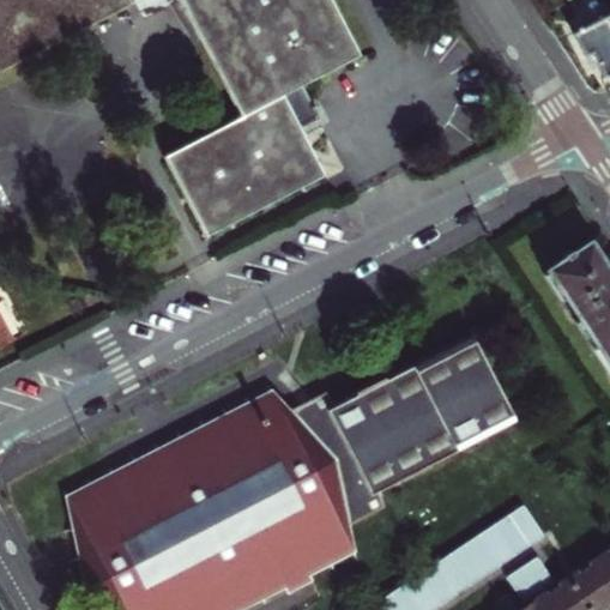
[(162,155),(204,237),(324,174),(283,98),(361,58),(331,0),(0,0),(0,67),(130,0),(179,0),(240,116),(162,155)]
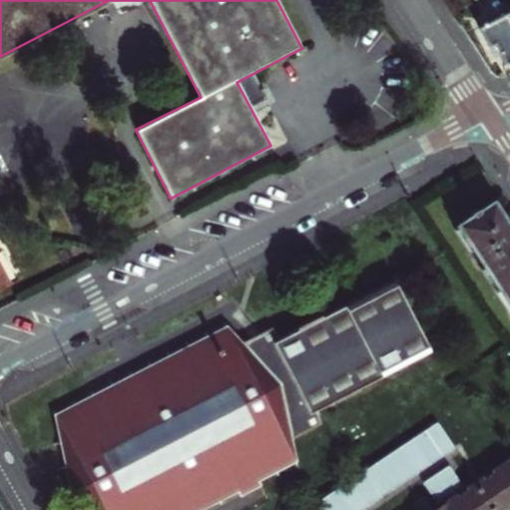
[(109,0),(117,14),(143,0),(109,0)]
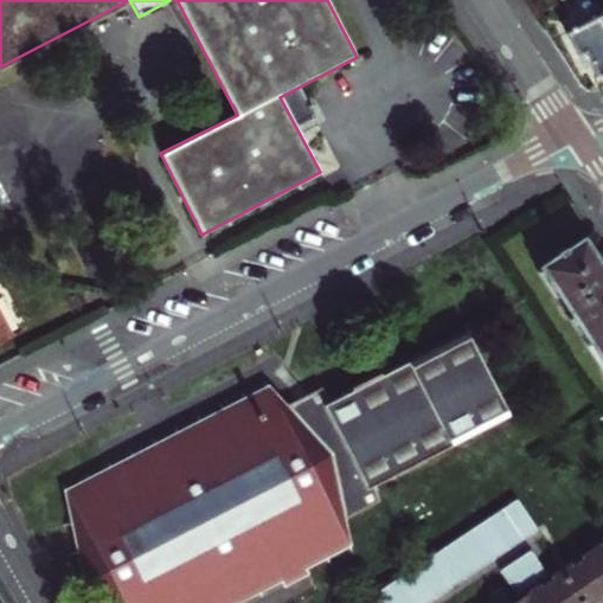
[(602,25),(594,10),(564,25),(582,58),(589,55),(602,78),(602,25)]
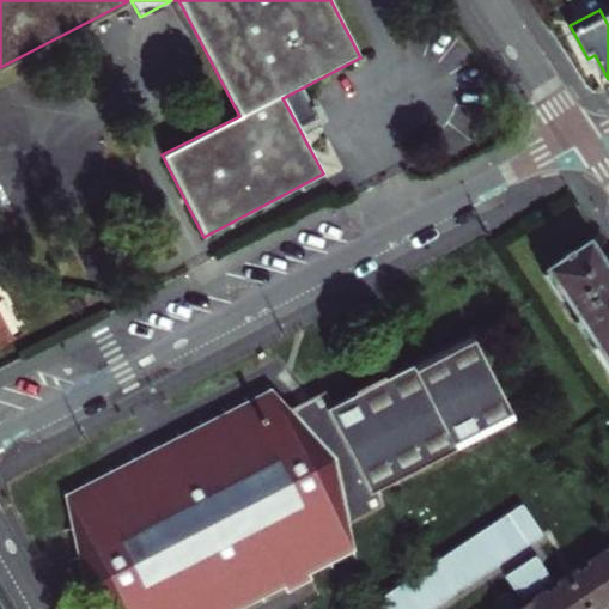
[(608,270),(591,244),(548,272),(565,297),(597,346),(608,363),(608,270)]
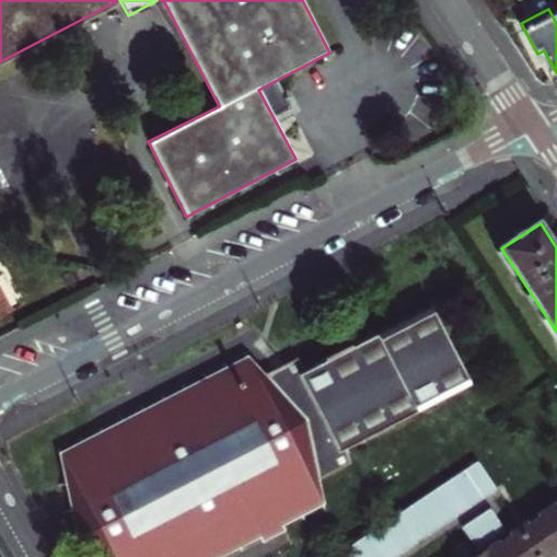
[(510,275),(517,271),(501,248),(495,253),(510,275)]
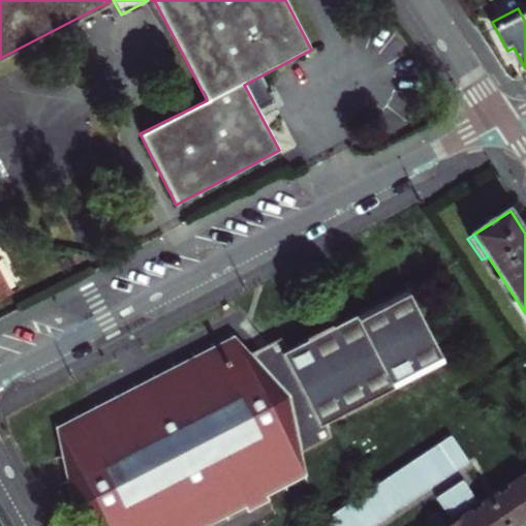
[(0,277),(0,302),(10,297),(0,277)]
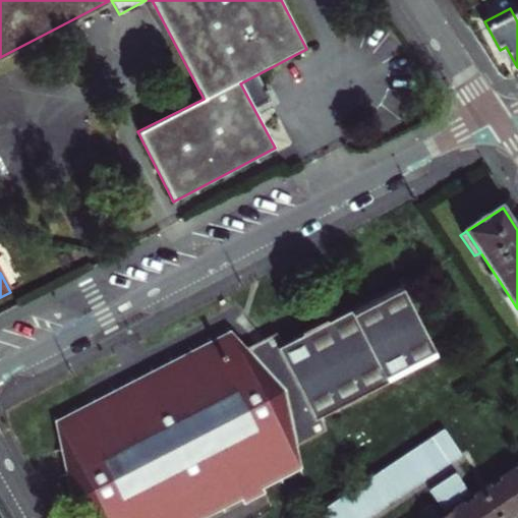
[(75,505),(87,517),(202,517),(238,499),(242,506),(265,495),(261,486),(297,467),(293,448),(330,428),(327,413),(459,347),(425,279),(291,346),(279,335),(259,346),(242,354),(230,339),(147,382),(58,426),(75,505)]
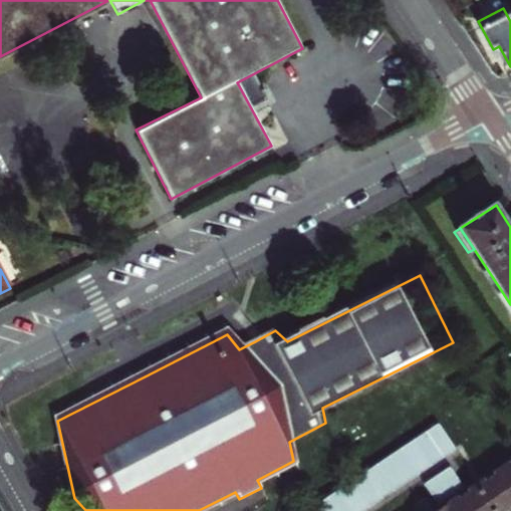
[(510,304),(501,290),(495,293),(509,315),(510,314),(510,304)]
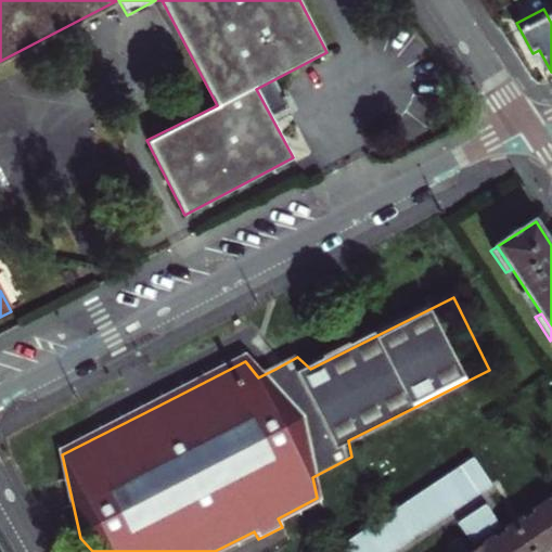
[(480,453),(329,551),(390,551),(499,482),(480,453)]
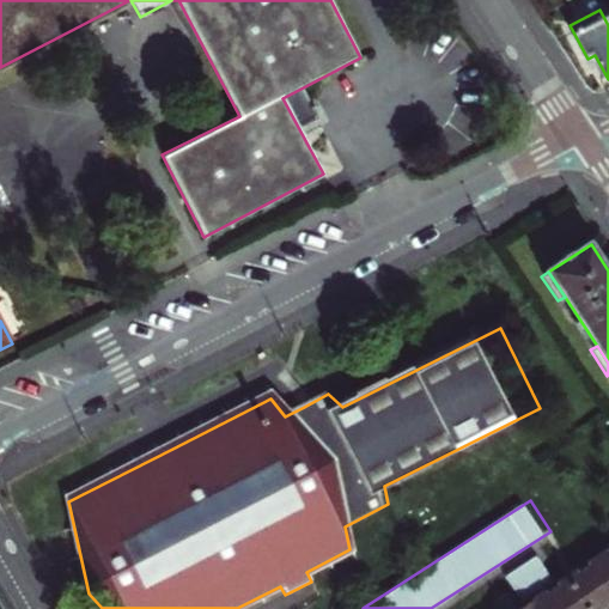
[(519,585),(504,595),(512,608),(602,608),(608,604),(608,548),(529,601),(519,585)]
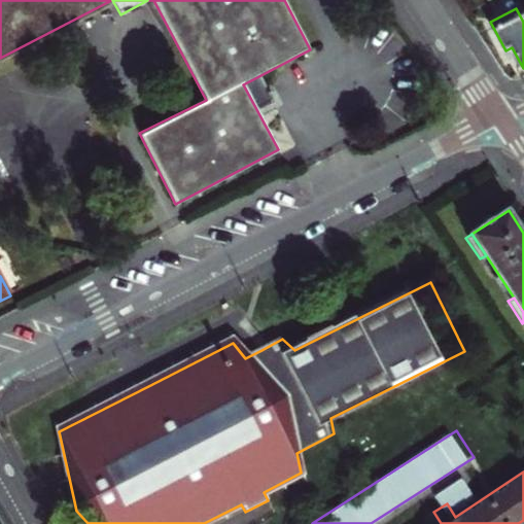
[(458,510),(484,493),(470,472),(444,489),(458,510)]
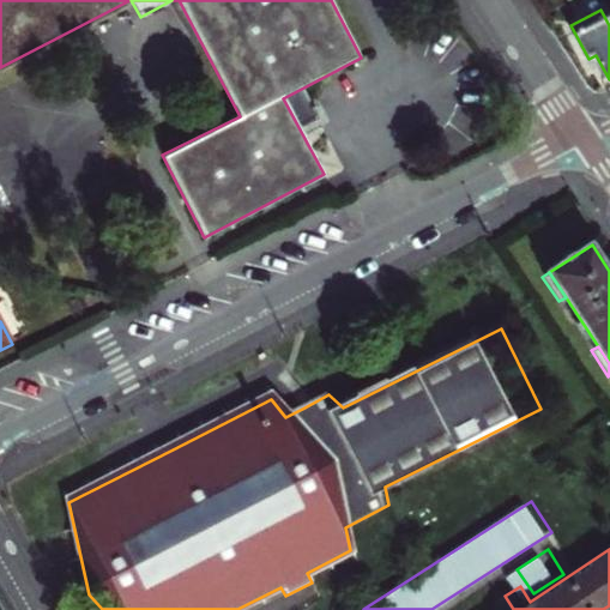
All buildings are outlined.
